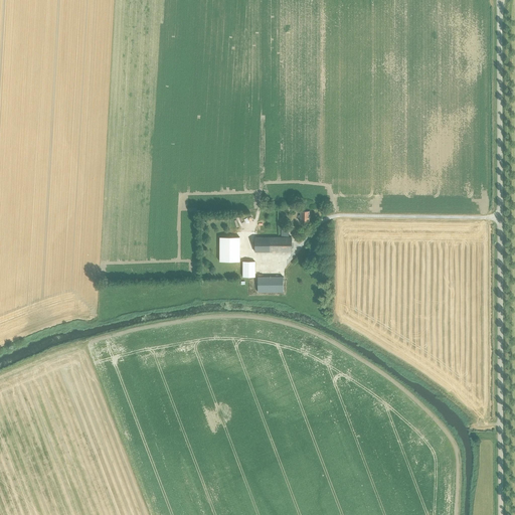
[(301,222),(309,222),(309,211),(306,211),(306,209),(303,209),(303,211),(301,211),(301,215),(299,215),(299,218),(301,218),(301,222)]
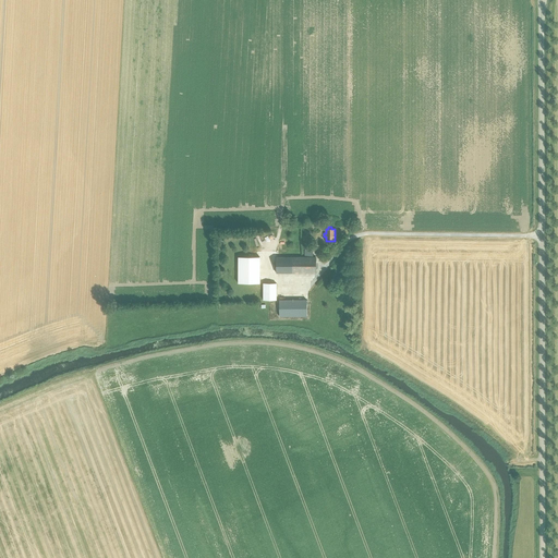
[(277,274),(316,274),(316,257),(313,257),(313,250),(305,250),(305,257),(277,257),(277,274)]
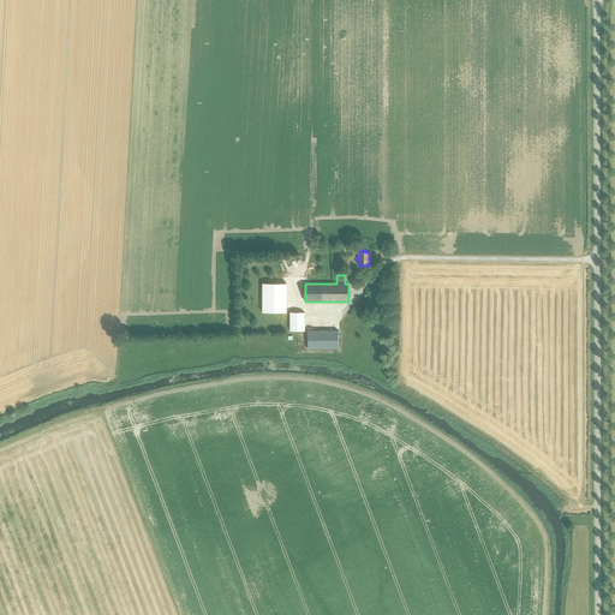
[(263,284),(262,312),(286,312),(287,284),(263,284)]
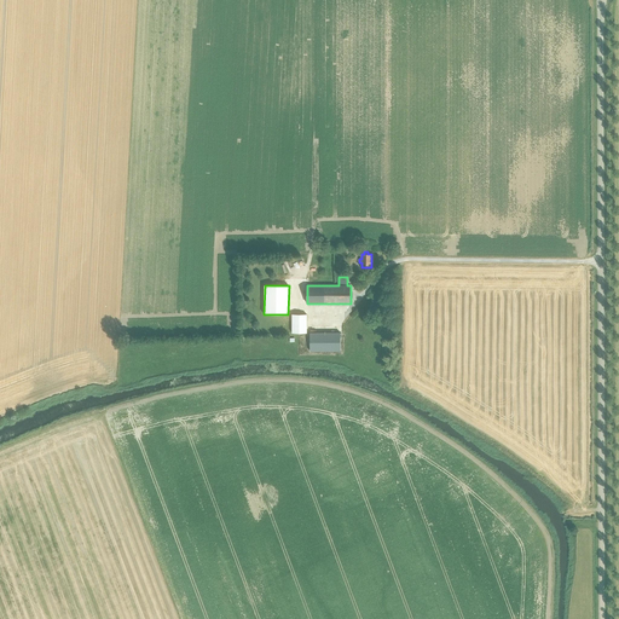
[(293,333),(307,333),(307,314),(293,314),(293,333)]
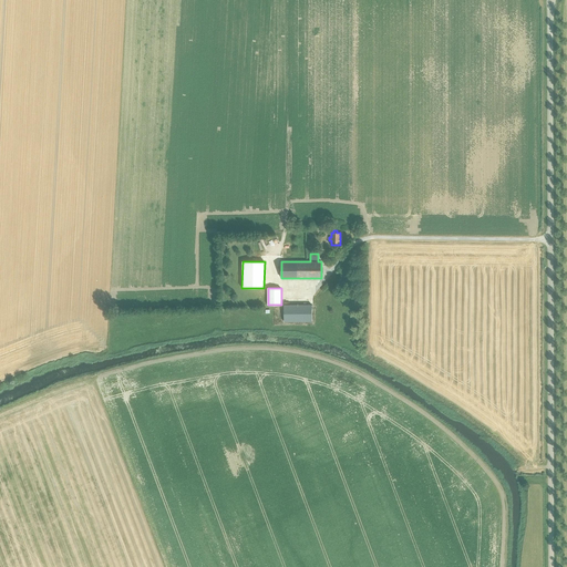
[(284,305),(284,321),(312,321),(311,305),(284,305)]
